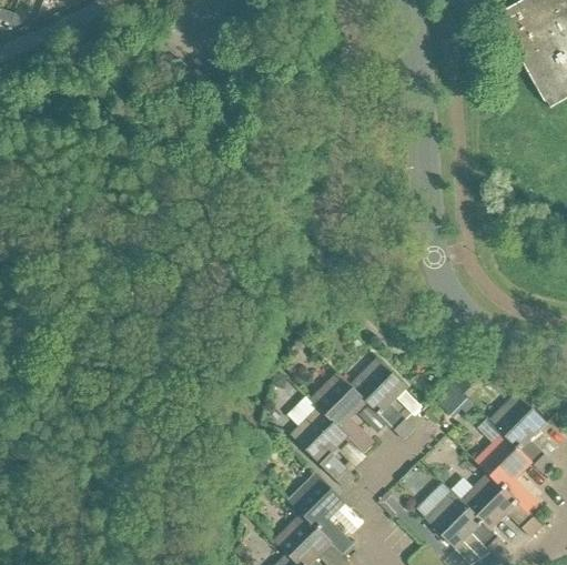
[(520,0),(495,14),(547,109),(566,97),(566,0),(520,0)]
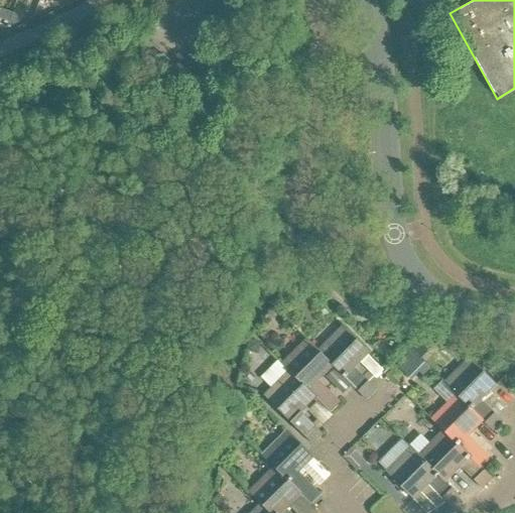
[(9,21),(14,23),(18,21),(23,9),(14,6),(9,21)]
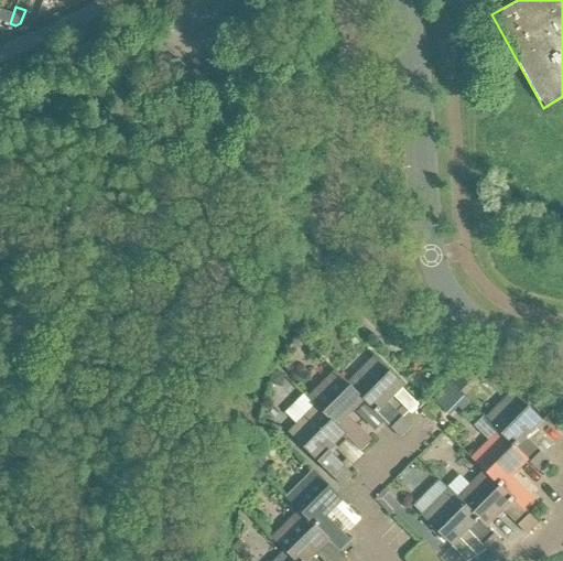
[(299,333),(292,340),(295,343),(301,343),(304,340),(299,333)]
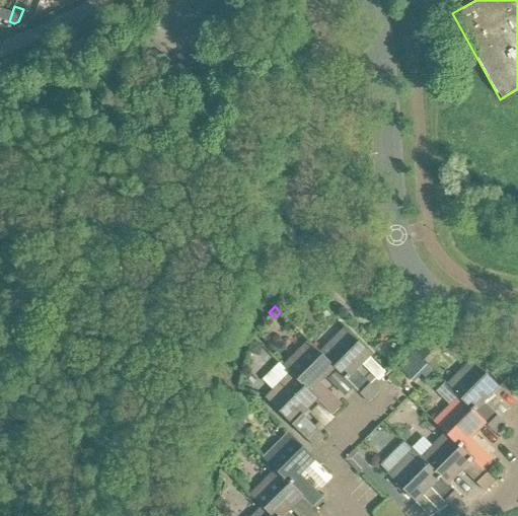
[(344,326),(319,351),(335,367),(334,367),(346,379),(346,378),(367,400),(377,390),(356,368),(371,353),(344,326)]
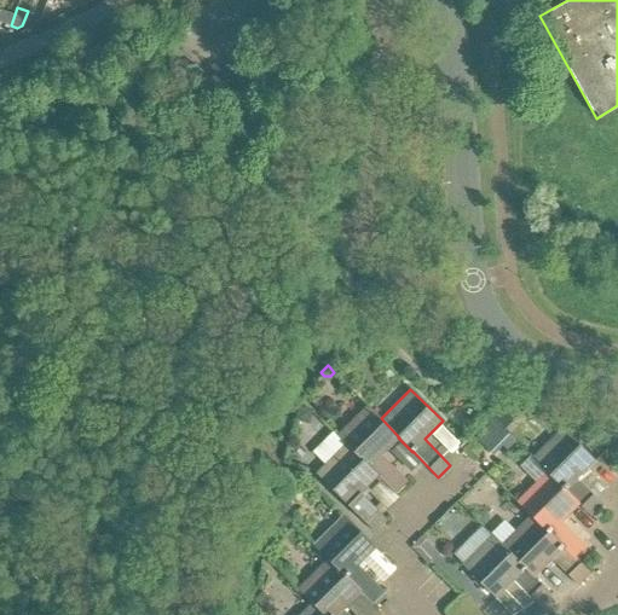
[(336,435),(345,444),(346,442),(377,475),(394,492),(406,480),(381,454),(398,437),(399,437),(381,418),(368,404),(336,435)]
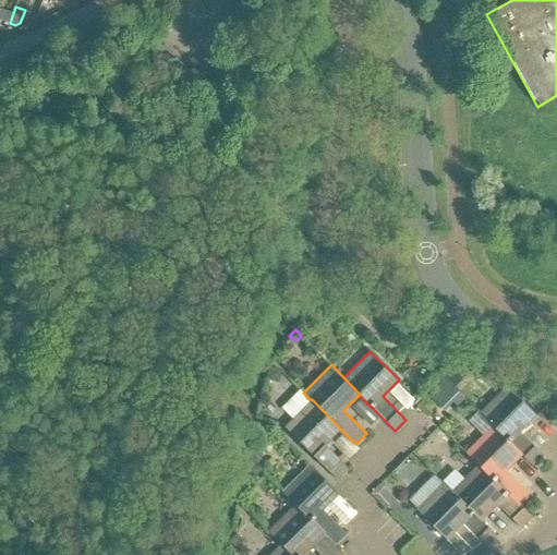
[(266,378),(278,381),(281,369),(269,365),(266,378)]
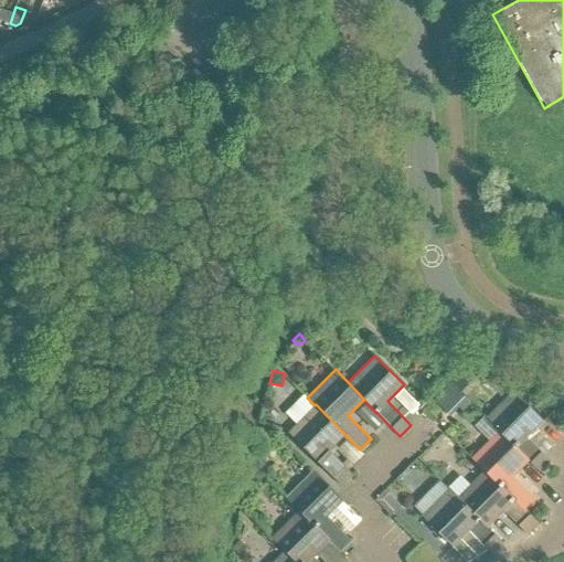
[(442,390),(456,404),(461,410),(469,402),(464,396),(449,382),(442,390)]
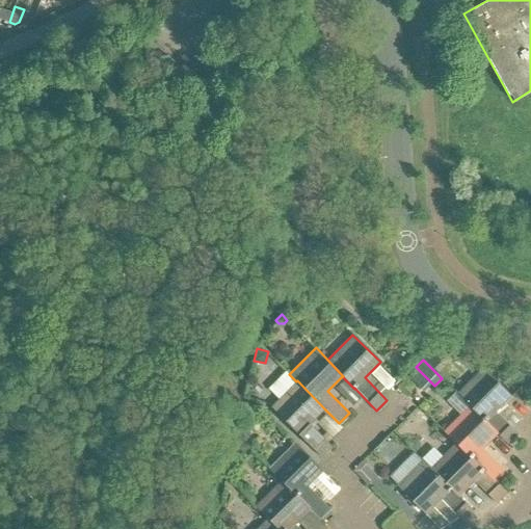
[(457,394),(469,405),(470,405),(497,432),(497,433),(507,443),(518,432),(495,411),(511,395),(483,367),(457,394)]
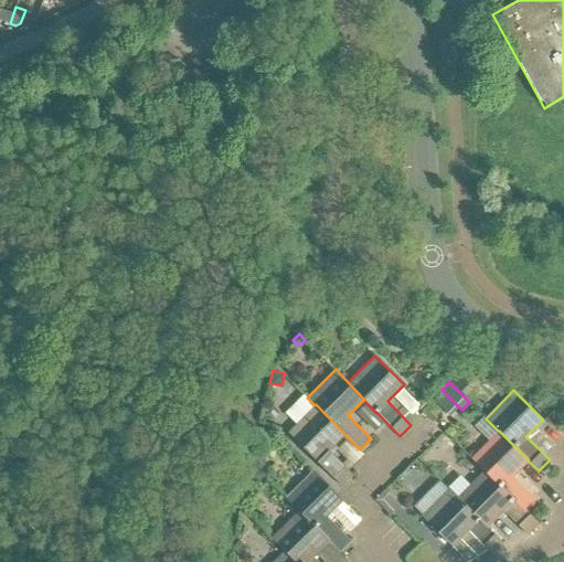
[(316,404),(315,405),(288,432),(341,485),(352,474),(328,451),(344,434),(316,404)]
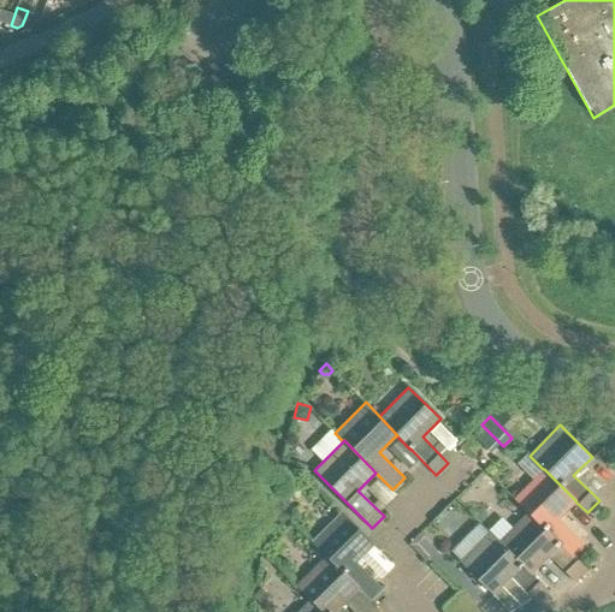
[(514,499),(527,512),(528,512),(572,556),(573,554),(584,544),(559,518),(575,501),(575,500),(544,469),(543,469),(514,499)]
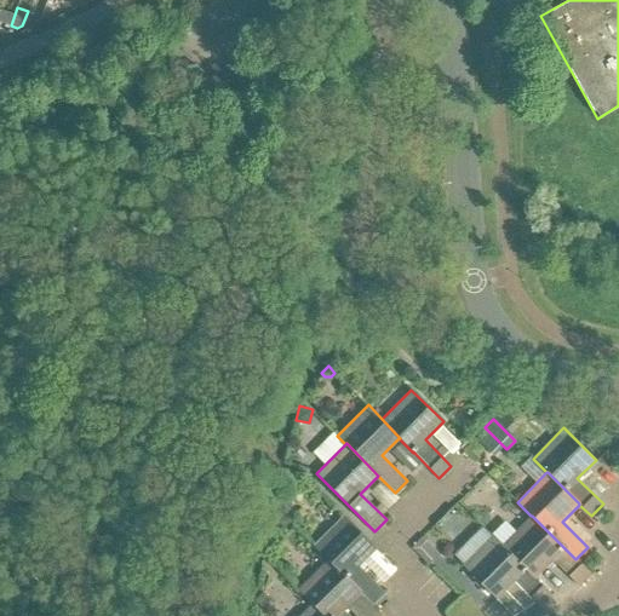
[(276,504),(285,513),(291,508),(291,500),(285,495),(276,504)]
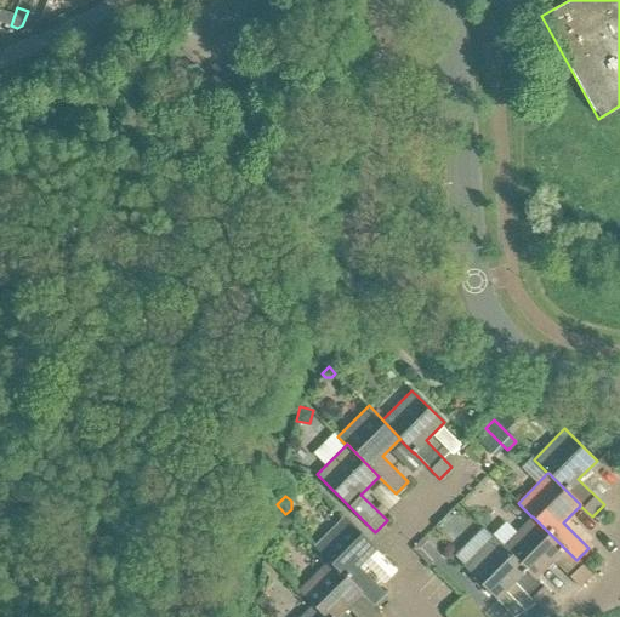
[(273,521),(282,530),(290,521),(282,512),(273,521)]
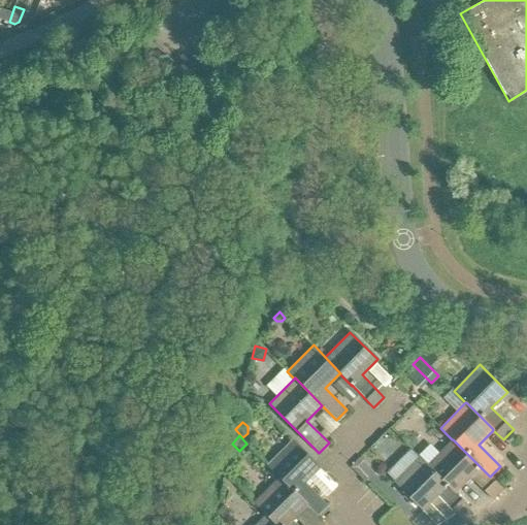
[(267,465),(278,477),(280,477),(306,504),(317,515),(327,504),(304,482),(321,466),(293,439),(267,465)]
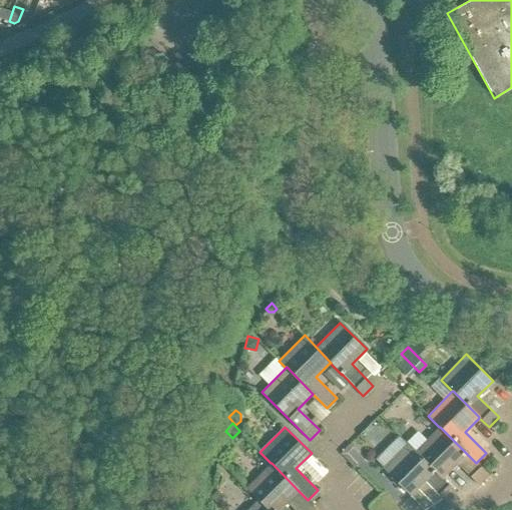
[(439,427),(416,451),(442,478),(457,463),(478,484),(488,474),(477,462),(476,463),(440,427),(439,427)]
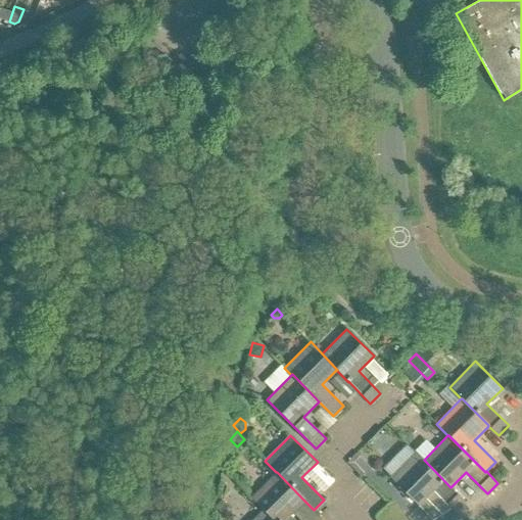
[(424,460),(417,453),(391,478),(418,505),(433,489),(455,512),(465,502),(451,487),(424,460)]
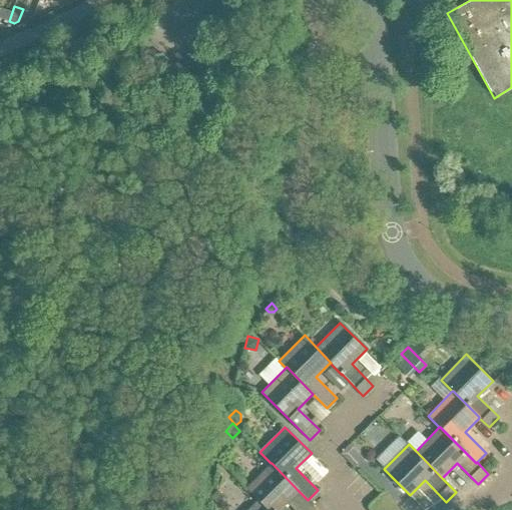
[(246,488),(259,499),(269,509),(289,509),(284,504),(298,490),(272,463),(271,463),(246,488)]
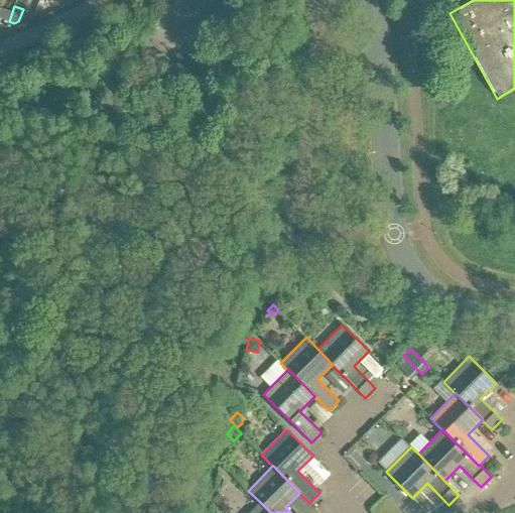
[(219,505),(226,499),(219,492),(212,499),(219,505)]
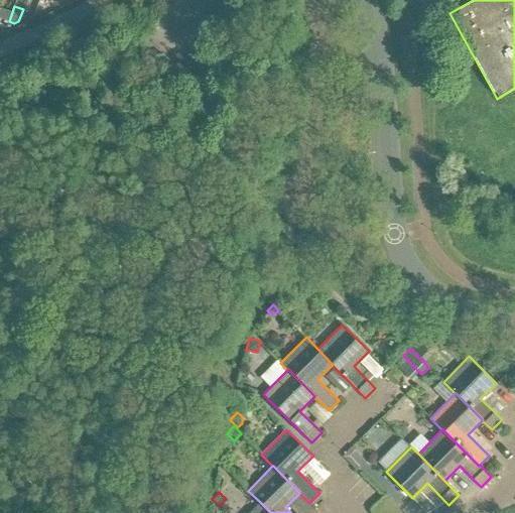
[(270,512),(260,502),(248,512),(270,512)]
